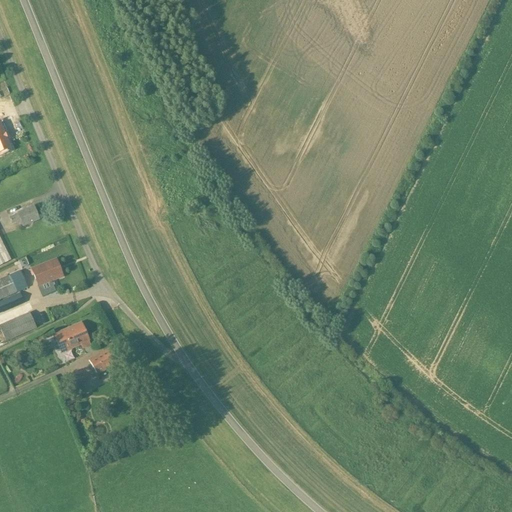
[(0,151),(10,148),(0,124),(0,151)]
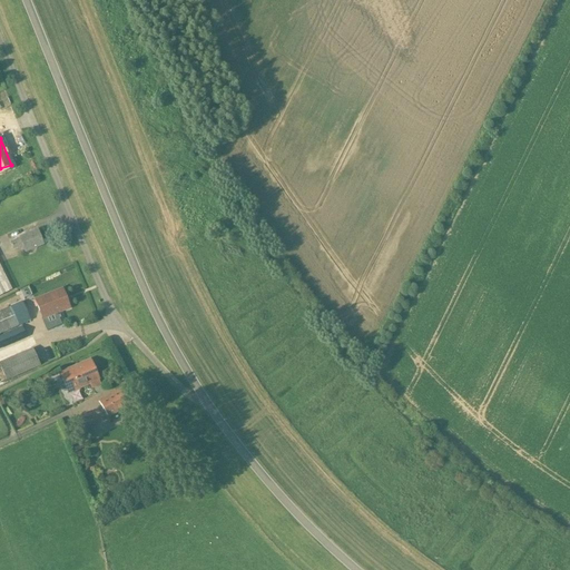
[(43,245),(38,231),(10,242),(13,251),(22,246),(26,253),(43,245)]
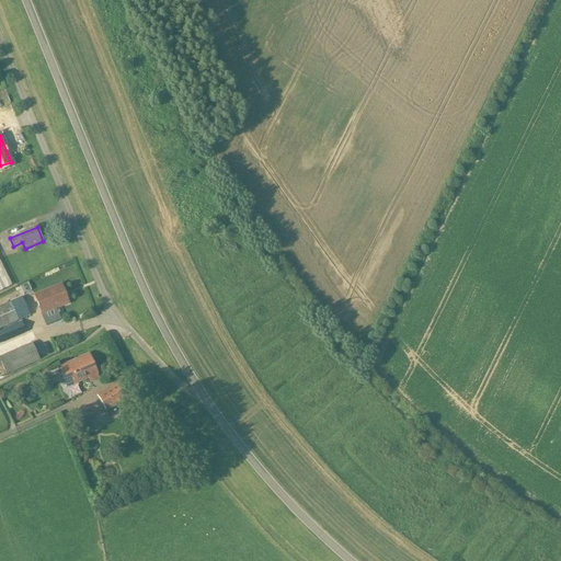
[(0,261),(0,290),(12,285),(0,261)]
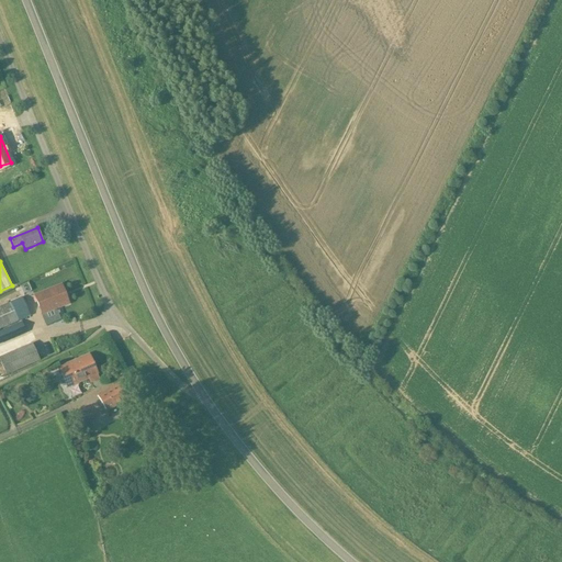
[(69,303),(62,285),(35,295),(43,314),(69,303)]
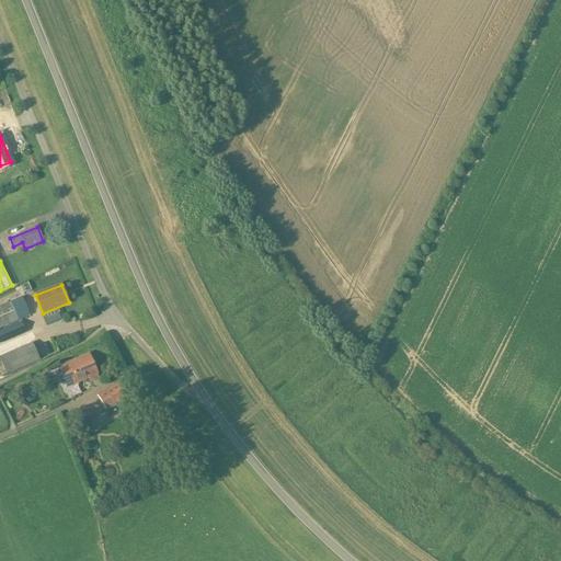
[(0,328),(29,316),(21,297),(0,307),(0,342),(26,331),(22,322),(0,331),(0,328)]
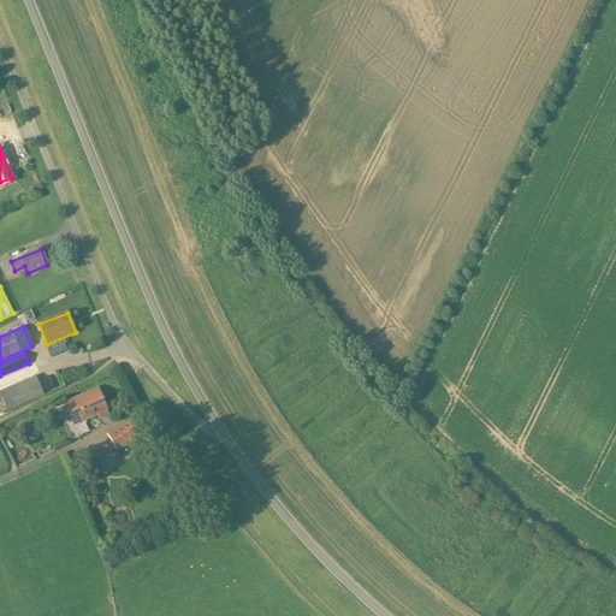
[(35,375),(0,391),(0,396),(7,412),(43,395),(35,375)]
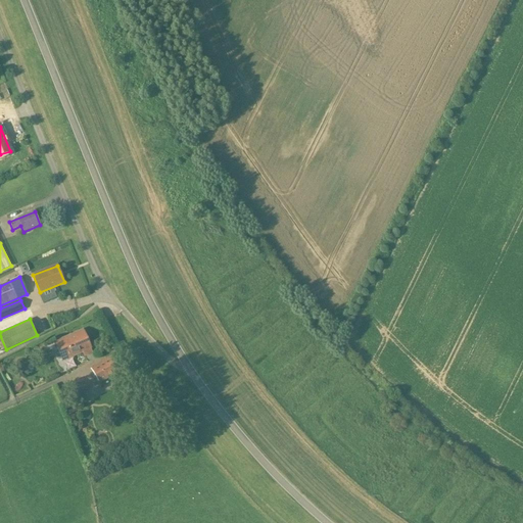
[(91,348),(83,330),(54,342),(62,361),(82,352),(84,357),(93,352),(91,348)]
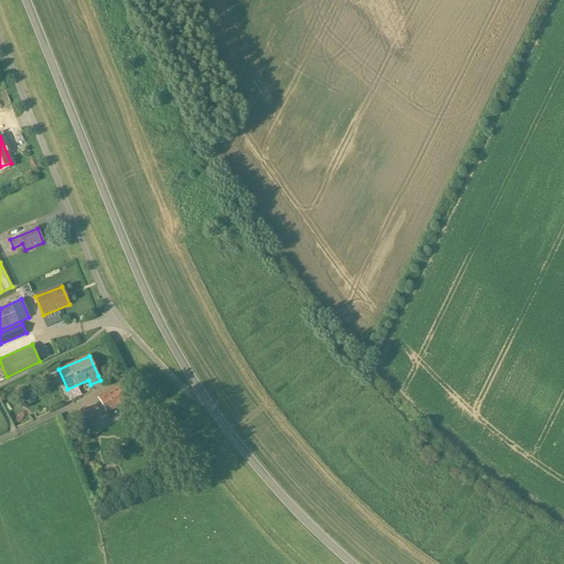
[(119,379),(123,376),(119,368),(115,371),(119,379)]
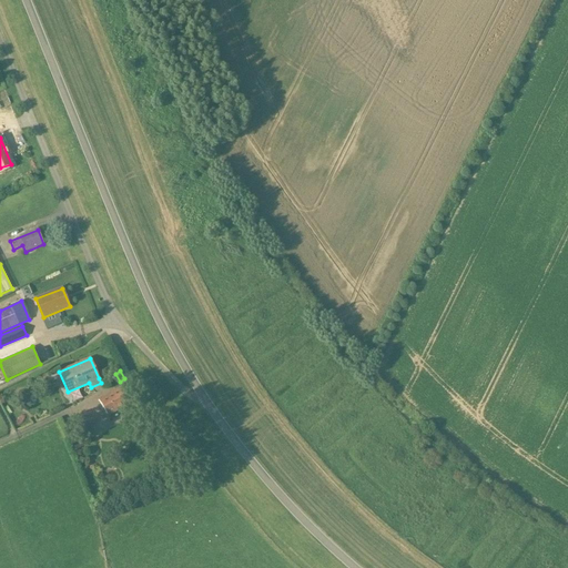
[(131,404),(121,387),(99,401),(108,417),(131,404)]
